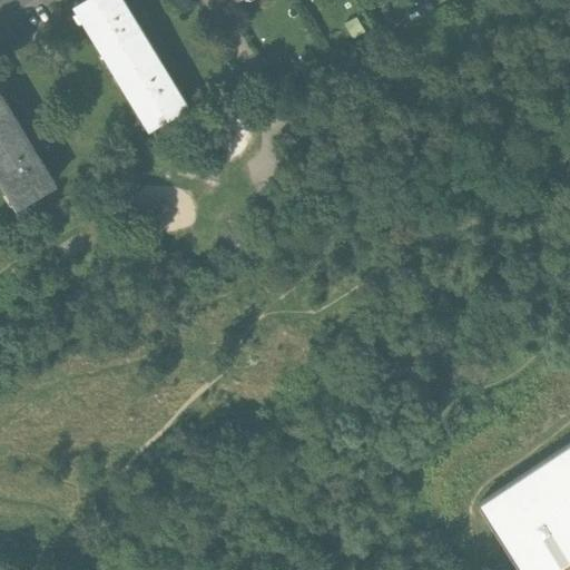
[(148,48),(118,0),(86,0),(71,9),(110,71),(148,48)]
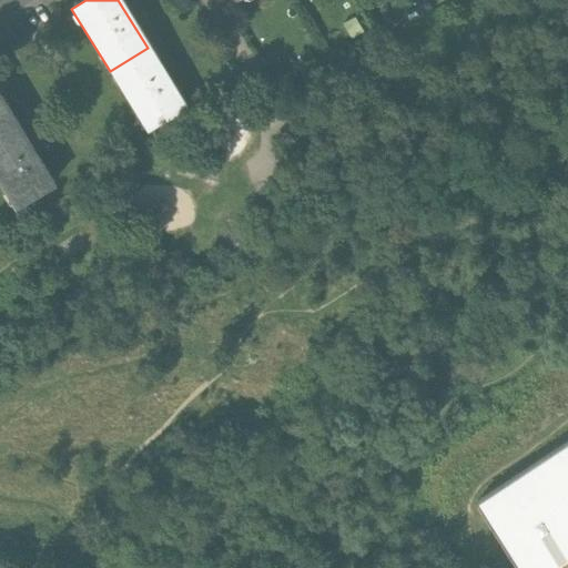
[(185,110),(148,48),(110,71),(148,133),(185,110)]
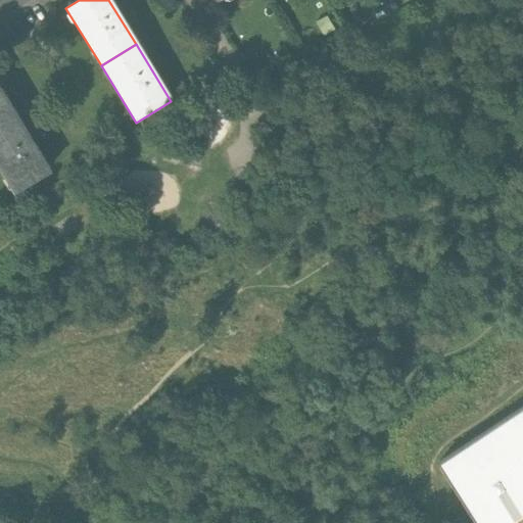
[(0,124),(17,113),(0,85),(0,124)]
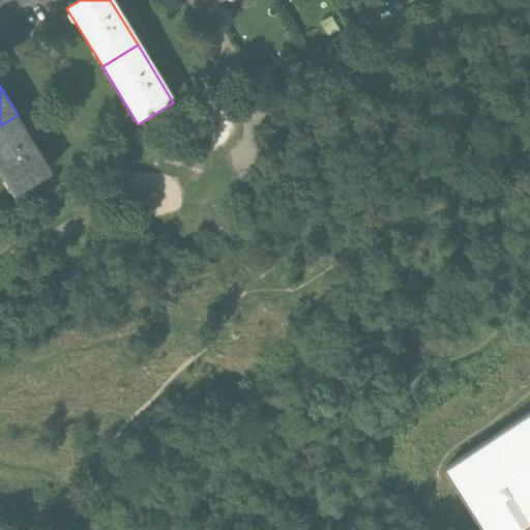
[(53,173),(18,115),(0,125),(0,166),(18,195),(53,173)]
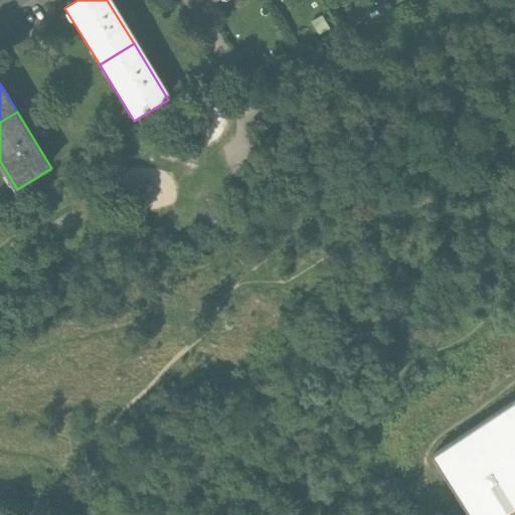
[(514,514),(514,500),(492,514),(514,514)]
